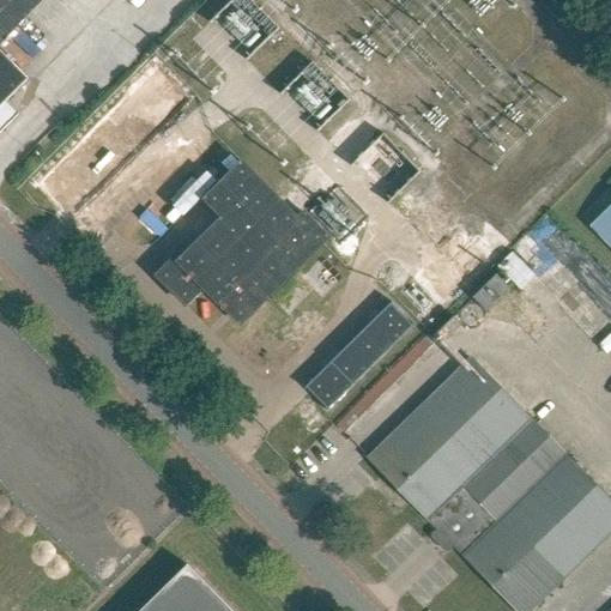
[(0,132),(18,114),(5,101),(26,79),(0,53),(0,30),(30,0),(0,0),(0,132)]
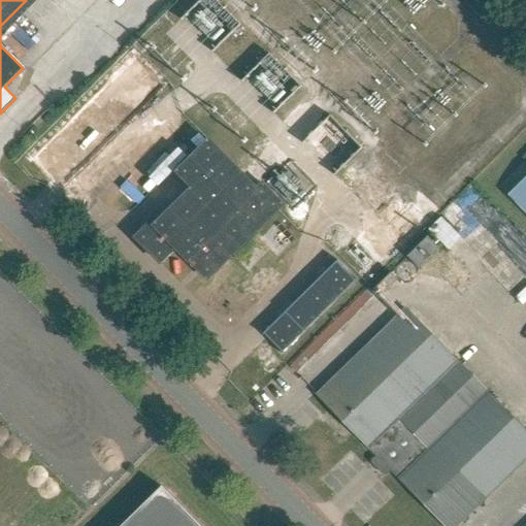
[(184,0),(172,13),(210,46),(233,21),(208,0),(184,0)]
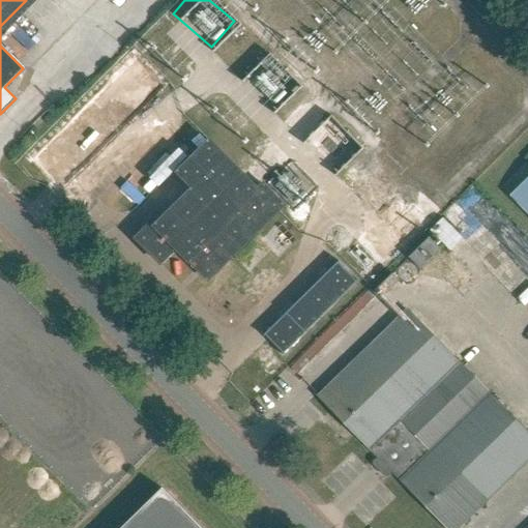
[(275,209),(281,203),(260,182),(255,187),(206,139),(173,172),(188,187),(151,225),(148,221),(133,236),(157,262),(173,247),(186,261),(187,261),(205,279),(275,209)]
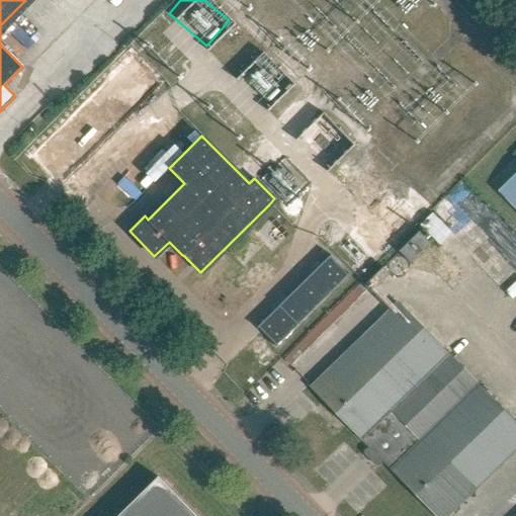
[(515,207),(515,169),(497,188),(515,207)]
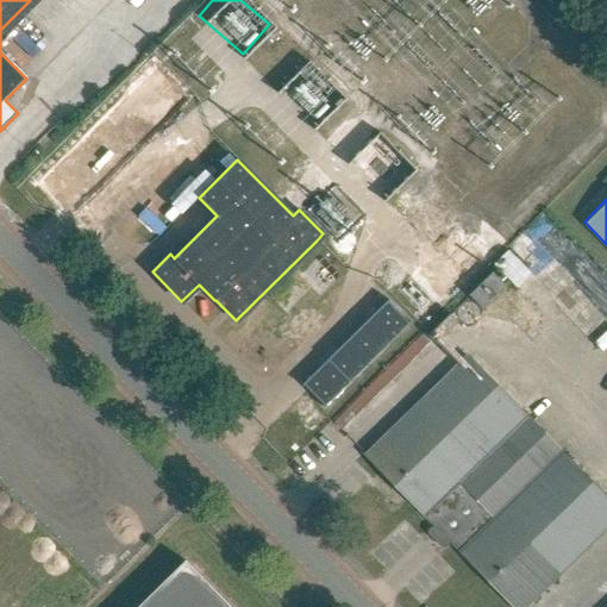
[(514,288),(530,273),(506,249),(492,264),(508,281),(514,288)]
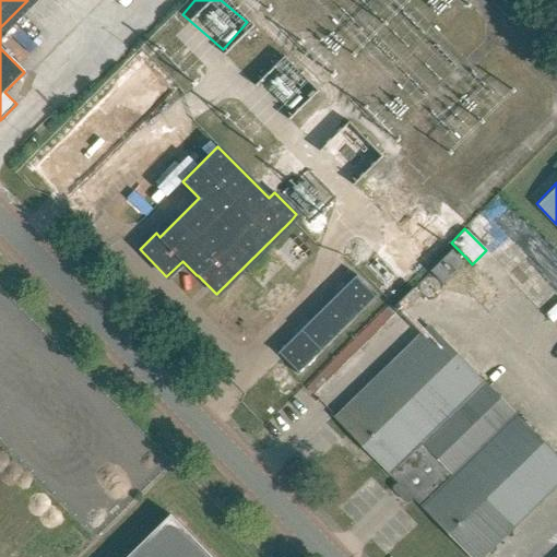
[(464,261),(453,249),(433,270),(443,281),(464,261)]
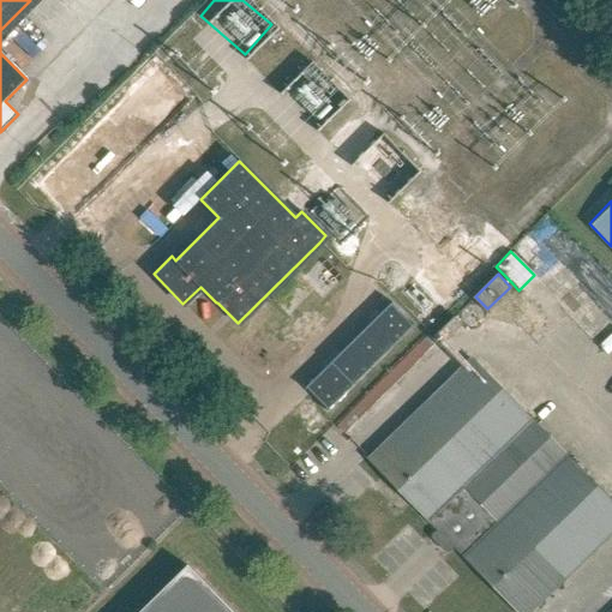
[(391,303),(390,301),(303,388),(304,389),(305,388),(325,408),(324,409),(325,411),(413,324),(412,323),(411,324),(390,304),(391,303)]
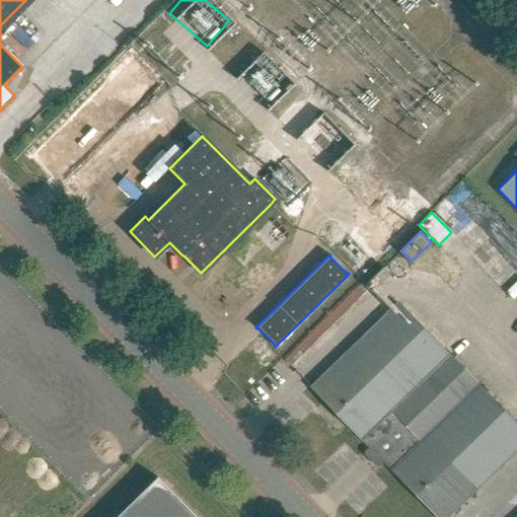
[(362,436),(371,445),(369,447),(369,450),(377,459),(381,459),(383,457),(392,466),(391,467),(440,516),(445,516),(516,448),(516,422),(397,300),(310,384),(362,437),(362,436)]
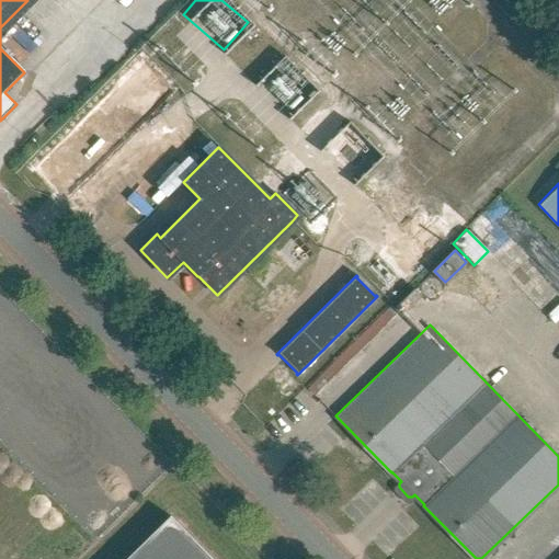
[(212,558),(170,516),(125,558),(212,558)]
